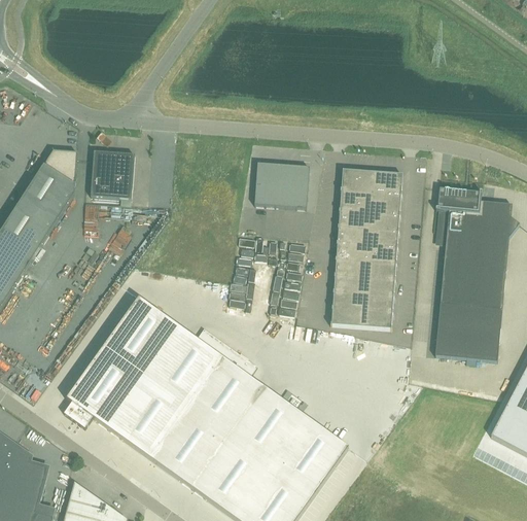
[(76,150),(76,148),(53,146),(41,163),(43,164),(0,231),(0,307),(75,192),(75,182),(73,181),(75,177),(78,150),(76,150)]
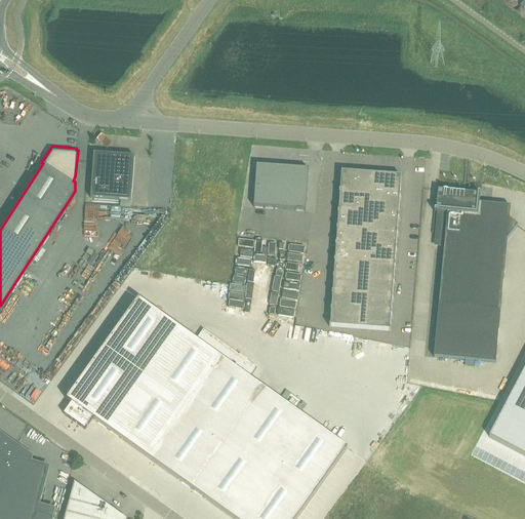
[(131,196),(134,151),(93,148),(90,193),(131,196)]
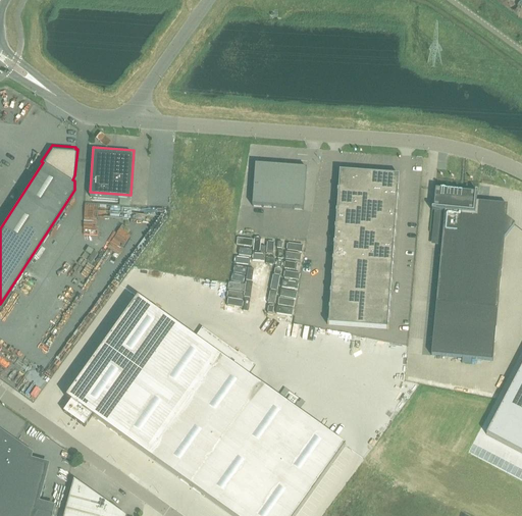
[(255,159),(252,200),(304,204),(307,163),(255,159)]
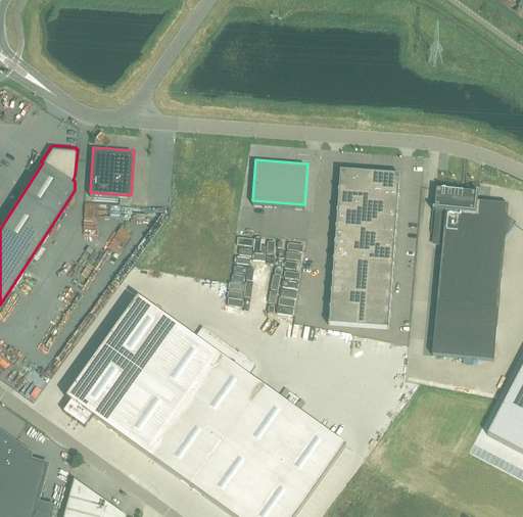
[(399,170),(340,166),(329,319),(388,324),(399,170)]
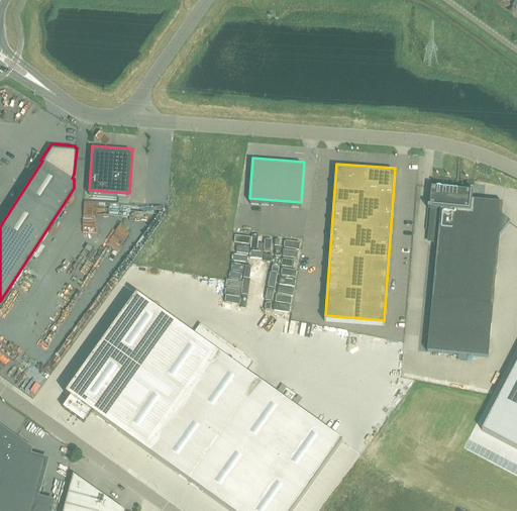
[(432,295),(427,346),(488,352),(493,300),(499,231),(510,217),(501,210),(502,197),(472,195),(473,186),(461,185),(461,189),(451,188),(451,184),(431,183),(430,203),(440,204),(432,295)]
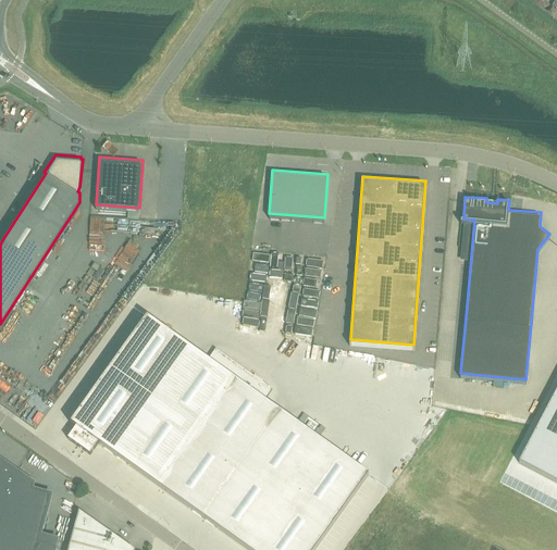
[(110,253),(107,257),(115,263),(119,260),(110,253)]
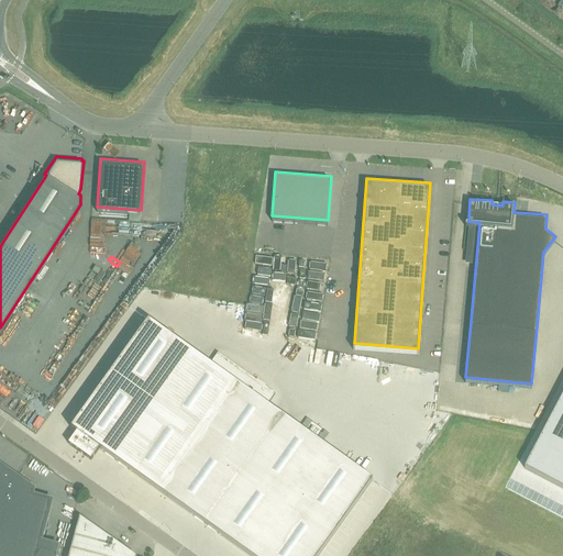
[(77,426),(68,437),(91,454),(99,443),(257,555),(315,555),(373,475),(267,400),(275,389),(219,348),(211,359),(148,314),(72,423),(77,426)]
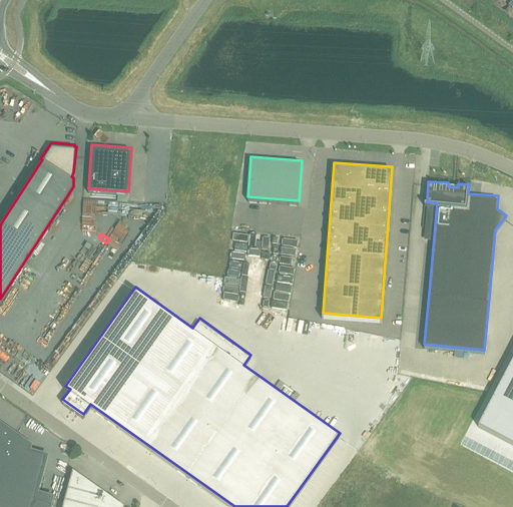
[(512,355),(478,422),(512,440),(512,355)]
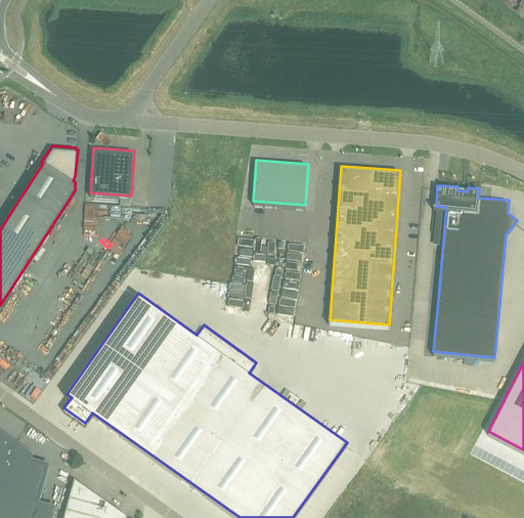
[(36,506),(47,462),(30,457),(31,450),(0,429),(0,517),(51,517),(54,511),(36,506)]
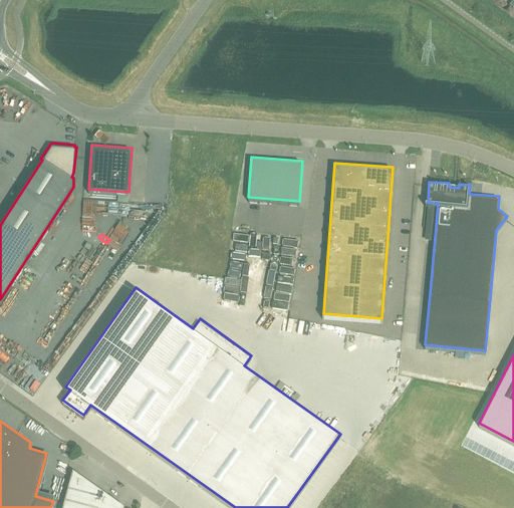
[(131,451),(137,443),(121,433),(115,440),(131,451)]
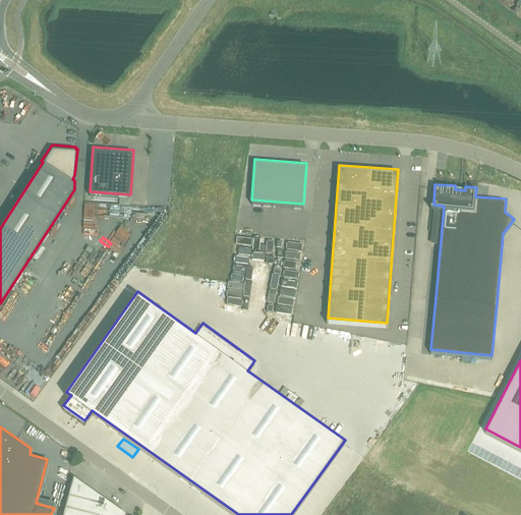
[(62,514),(132,514),(126,513),(126,510),(73,473),(62,514)]
